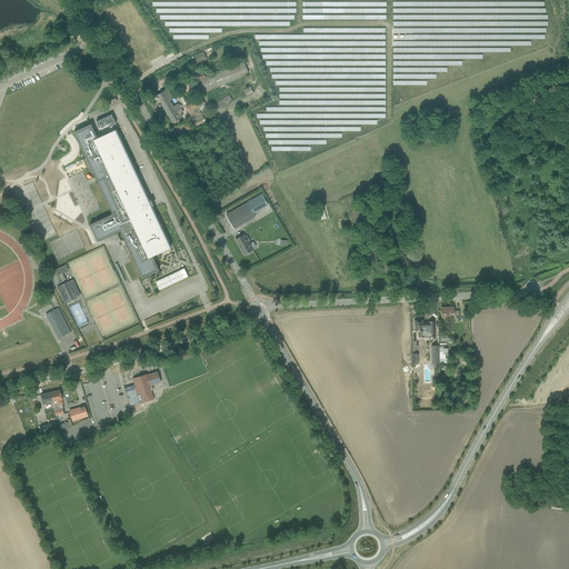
[(196,56),(199,63),(207,60),(203,52),(196,56)]
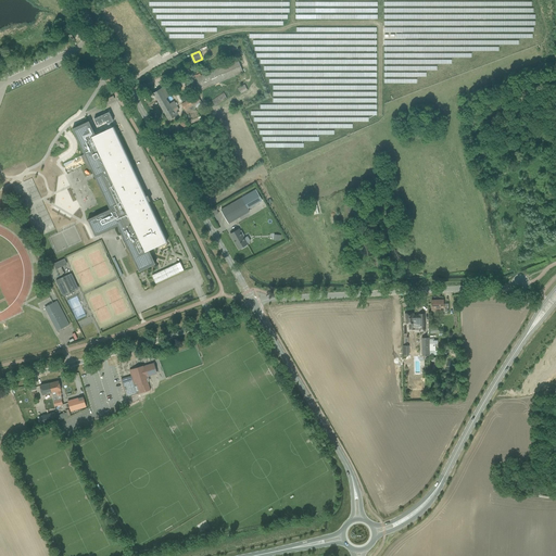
[(194,78),(200,90),(243,72),(238,60),(194,78)]
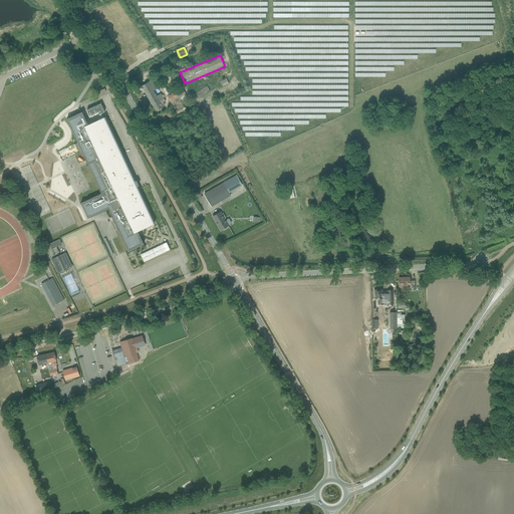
[(220,81),(223,86),(229,83),(227,78),(220,81)]
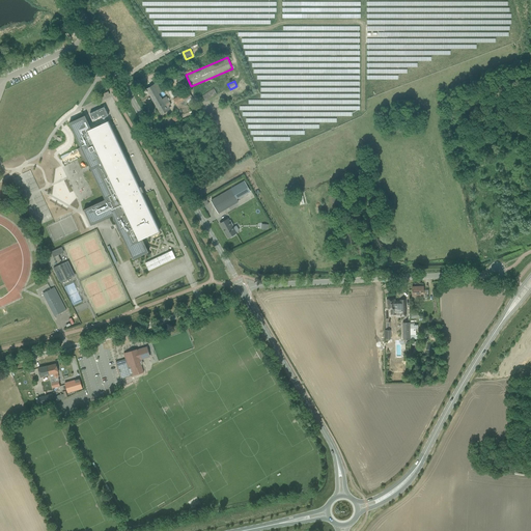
[(146,89),(161,114),(168,110),(165,105),(170,102),(168,99),(166,96),(162,99),(159,93),(162,92),(157,83),(146,89)]
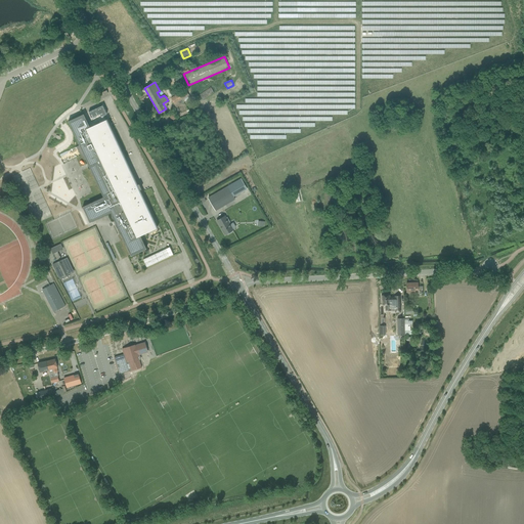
[(200,95),(203,99),(214,92),(211,87),(200,95)]
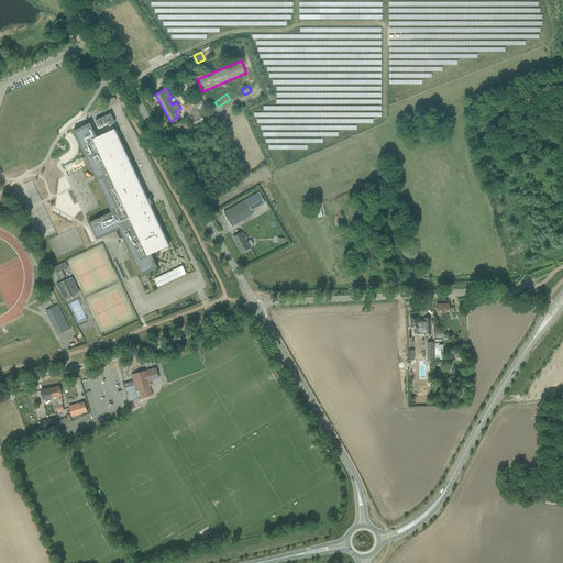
[(194,108),(187,111),(189,116),(198,110),(196,107),(203,102),(199,96),(199,95),(197,96),(197,97),(198,97),(191,101),(190,101),(194,108)]
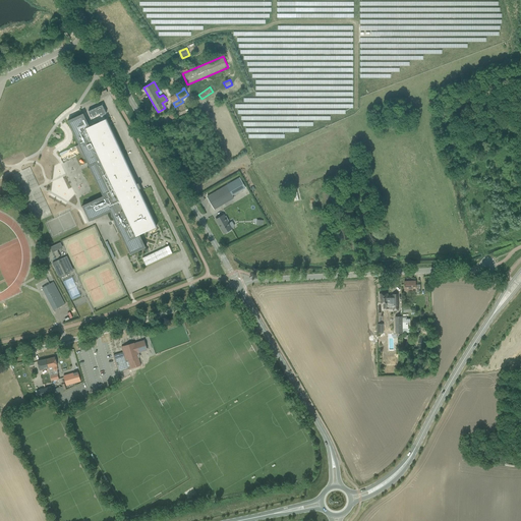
[(102,104),(87,110),(91,120),(106,114),(102,104)]
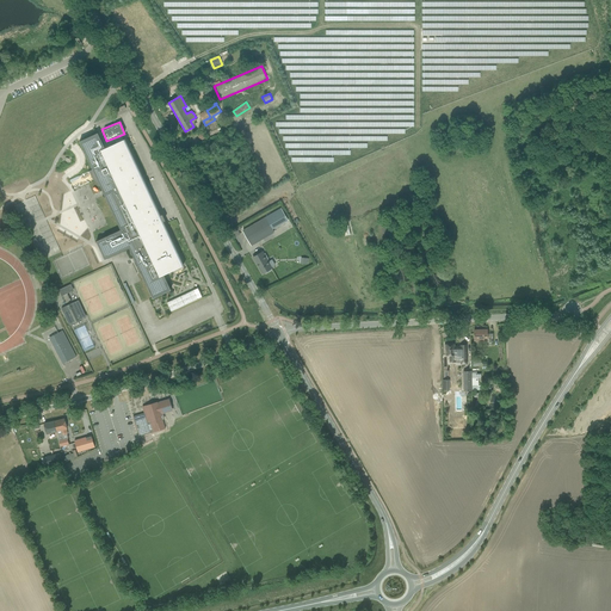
[(183,265),(124,140),(123,140),(124,141),(105,149),(98,133),(80,141),(96,177),(97,181),(99,185),(102,187),(104,187),(105,190),(102,191),(104,196),(106,193),(107,196),(105,197),(121,229),(97,241),(105,259),(129,248),(130,250),(130,254),(131,255),(134,255),(136,255),(136,257),(133,258),(135,263),(139,261),(141,266),(139,267),(153,298),(171,290),(164,273),(172,269),(173,271),(177,270),(176,267),(181,265),(181,266),(183,265)]
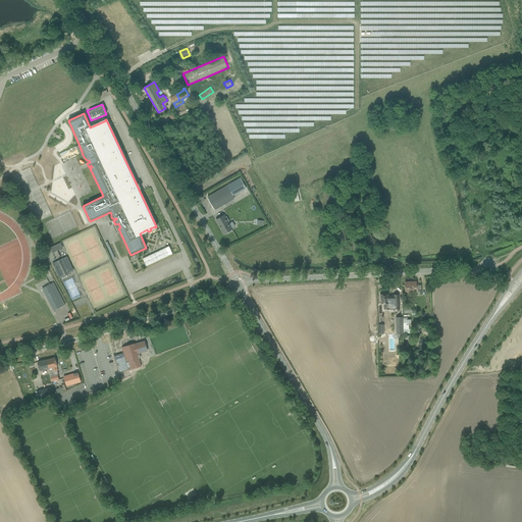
[(208,197),(215,210),(233,199),(226,186),(208,197)]
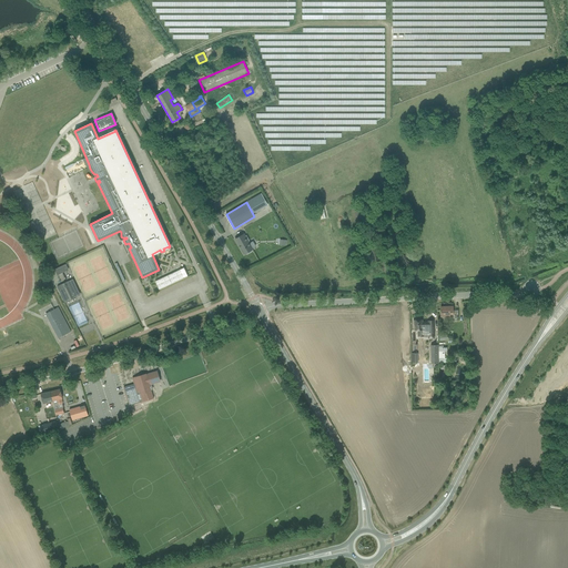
[(235,239),(244,254),(246,253),(247,253),(251,252),(250,251),(253,250),(247,241),(250,241),(246,236),(245,236),(244,234),(235,239)]
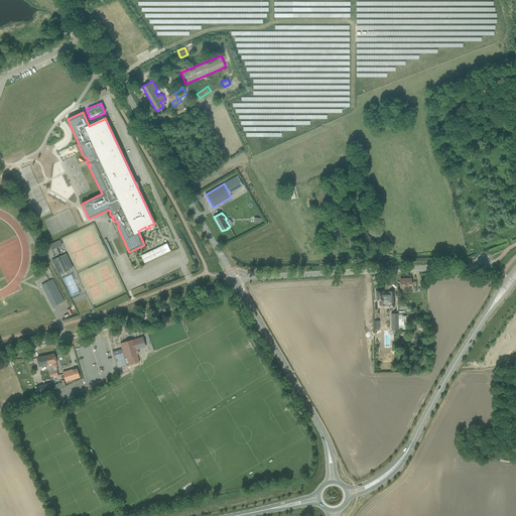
[(55,242),(49,245),(51,250),(58,247),(55,242)]
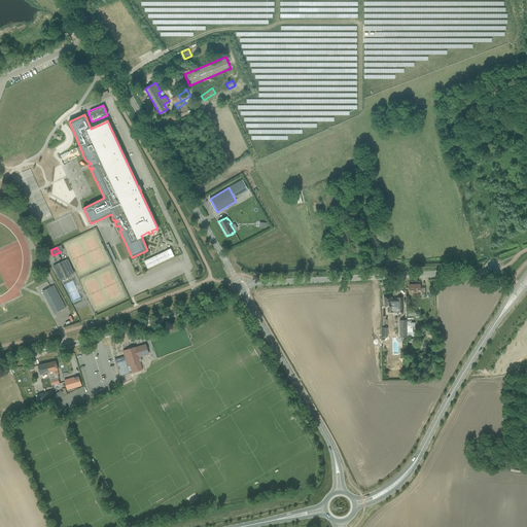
[(171,248),(144,260),(147,269),(174,256),(171,248)]
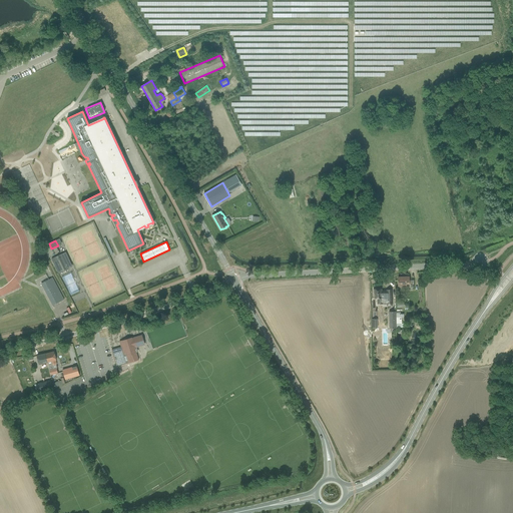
[(66,251),(51,259),(58,273),(72,267),(66,251)]
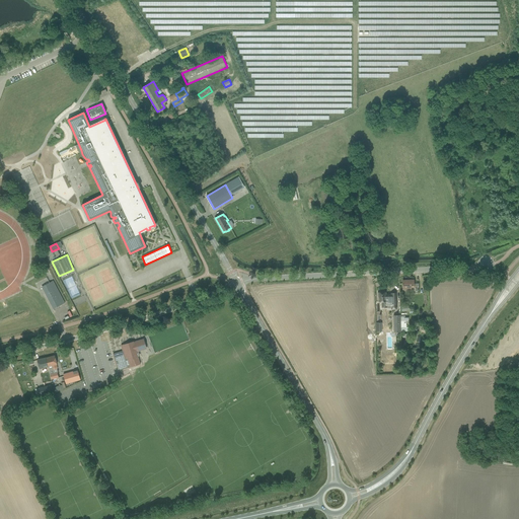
[(414,287),(414,293),(419,293),(419,283),(414,284),(414,280),(402,280),(402,288),(414,287)]
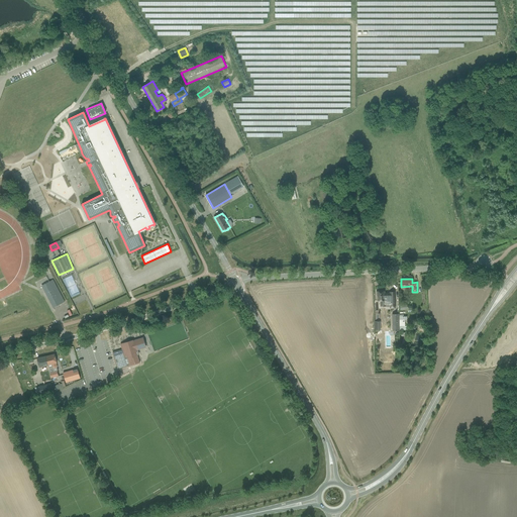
[(41,286),(54,308),(65,302),(53,280),(41,286)]
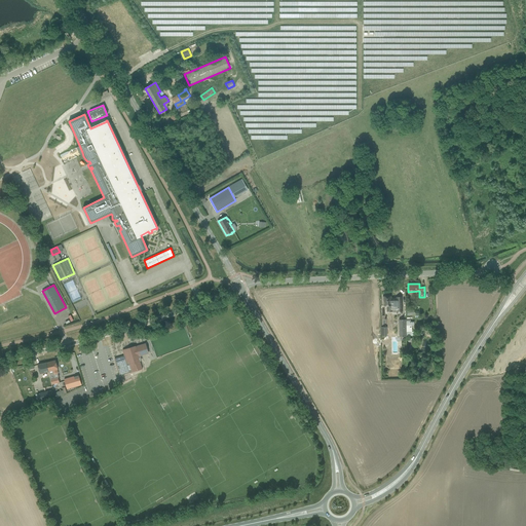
[(398,302),(397,298),(391,298),(391,296),(383,296),(383,300),(384,300),(384,306),(387,306),(392,305),(392,310),(397,310),(397,312),(402,312),(402,302),(398,302)]
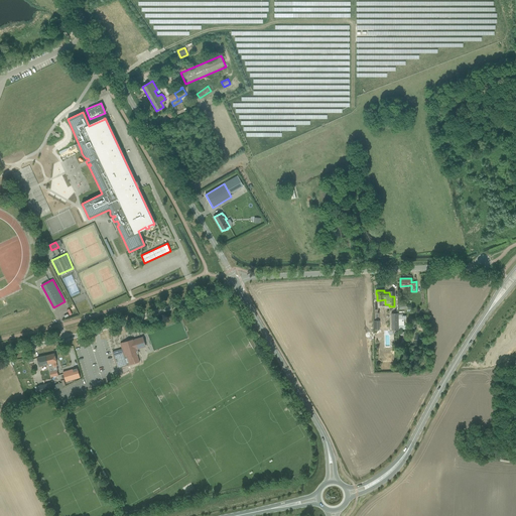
[(146,347),(143,337),(133,340),(127,341),(125,341),(125,342),(120,344),(122,349),(112,352),(117,369),(127,366),(124,355),(126,355),(129,365),(139,362),(137,354),(139,354),(138,350),(146,347)]
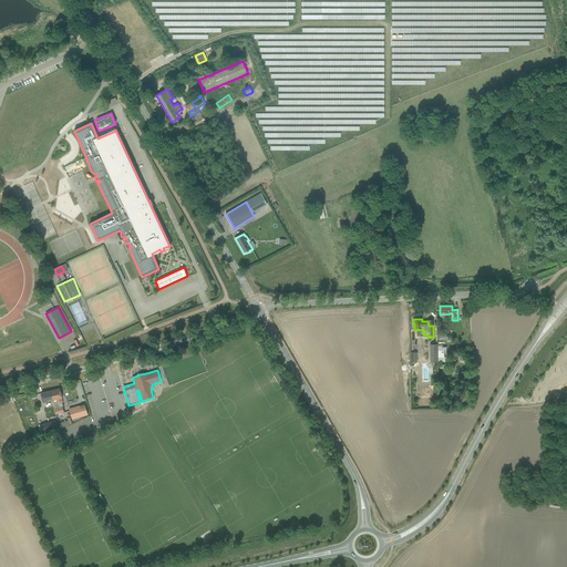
[(60,389),(51,391),(53,400),(54,406),(57,414),(63,412),(62,408),(59,408),(58,403),(62,402),(63,402),(62,398),(61,394),(60,389)]
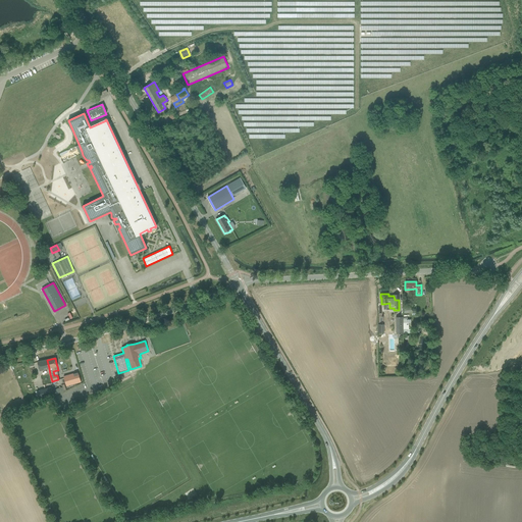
[(38,362),(40,370),(49,368),(47,360),(38,362)]
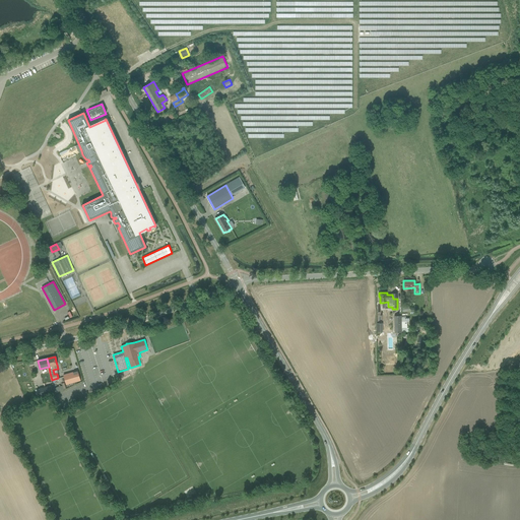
[(66,385),(80,381),(78,371),(63,375),(66,385)]
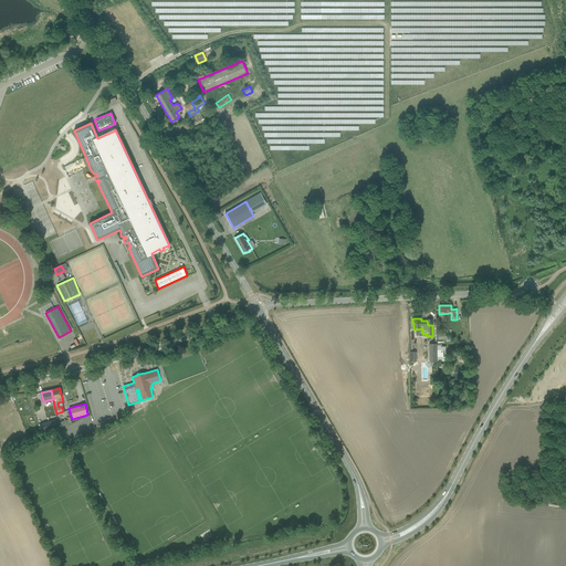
[(55,419),(43,422),(45,432),(58,429),(55,419)]
